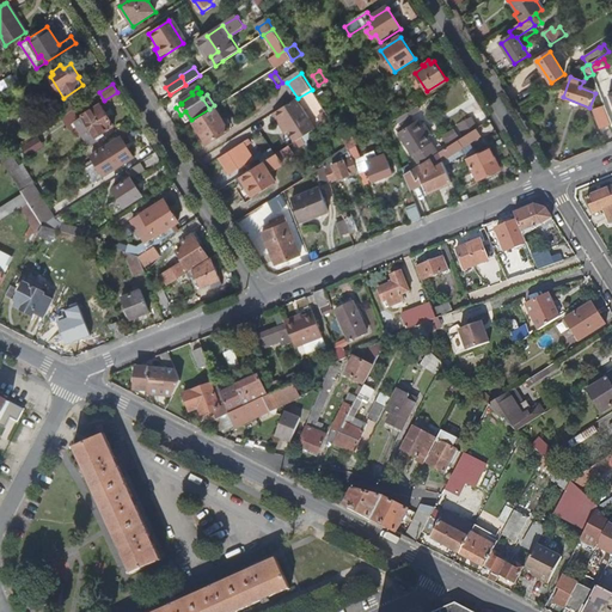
[(75,108),(69,99),(61,105),(66,114),(75,108)]
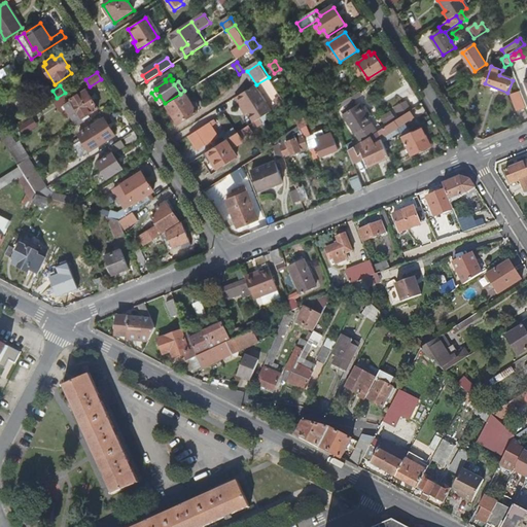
[(253,86),(234,99),(238,105),(243,103),(248,113),(254,123),(259,118),(267,114),(255,96),(258,94),(253,86)]
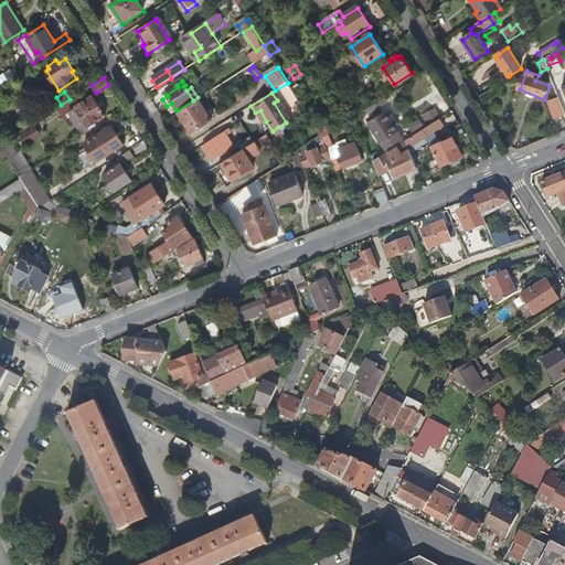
[(105,116),(92,96),(75,106),(76,107),(71,110),(73,115),(72,116),(83,132),(89,128),(88,126),(105,116)]
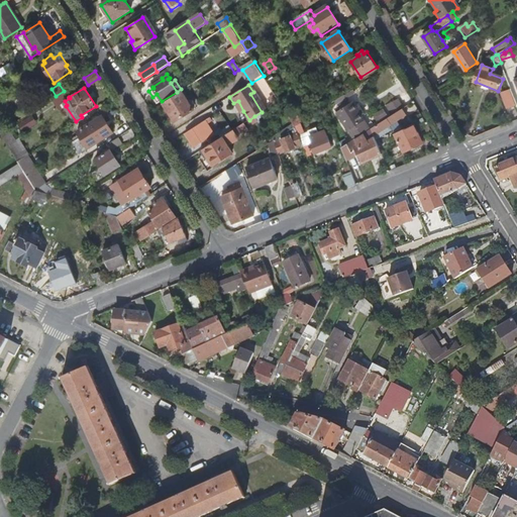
[(182,92),(164,104),(176,122),(194,111),(182,92)]
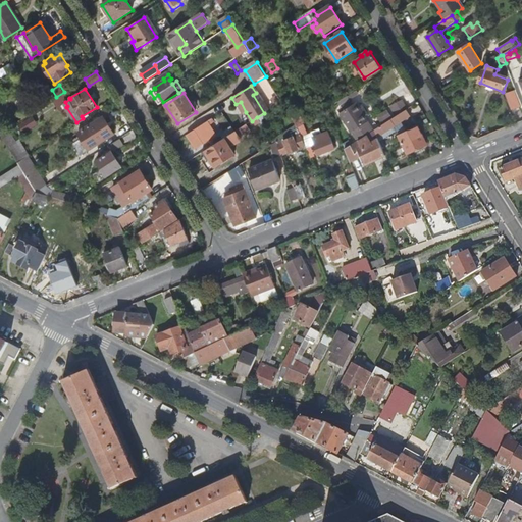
[(264,113),(267,111),(256,93),(253,95),(264,113)]
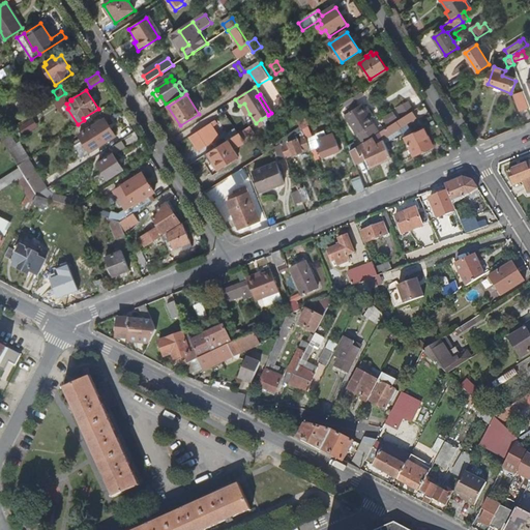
[(529,108),(529,105),(526,94),(516,98),(521,112),(529,108)]
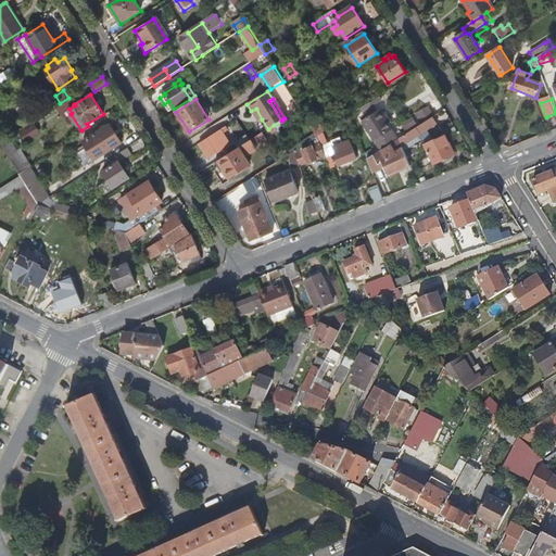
[(168,101),(164,104),(169,112),(174,109),(168,101)]
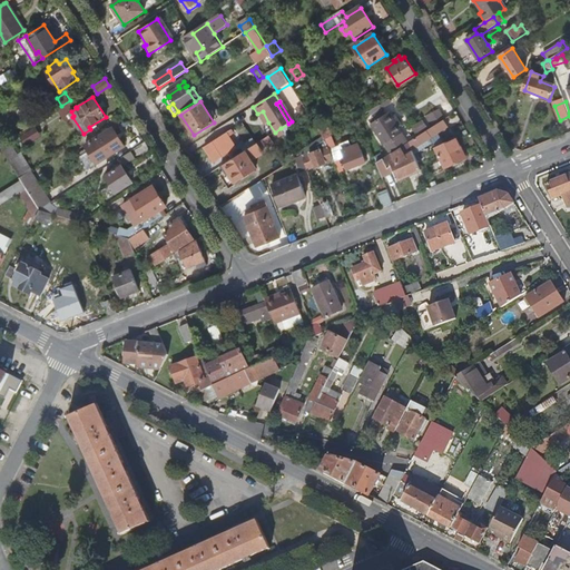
[(300,112),(294,116),(296,119),(308,111),(303,104),(296,108),(300,112)]
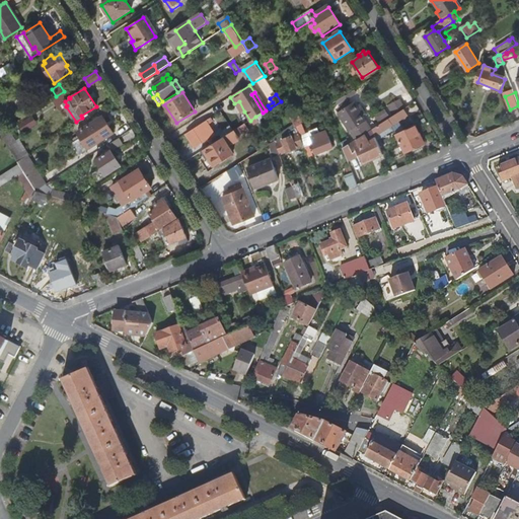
[(239,101),(234,103),(240,114),(244,112),(239,101)]
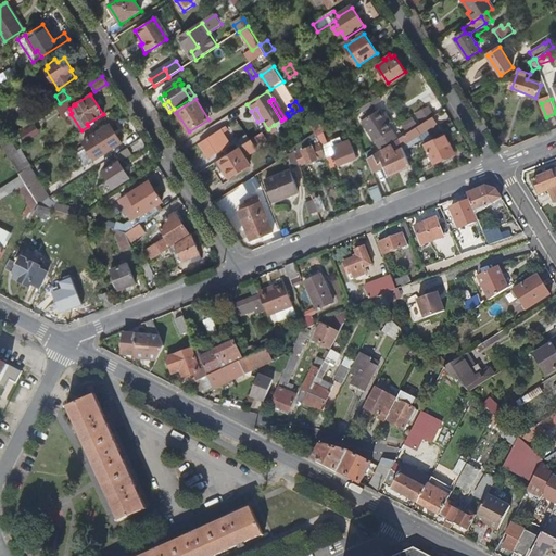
[(392,129),(380,111),(363,121),(376,140),(381,150),(399,139),(392,129)]
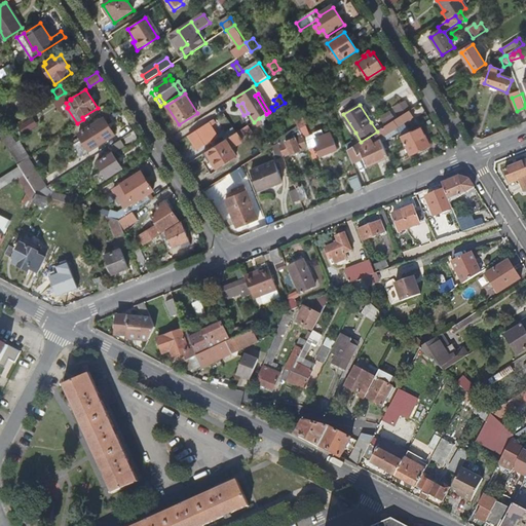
[(396,117),(391,109),(381,116),(385,124),(396,117)]
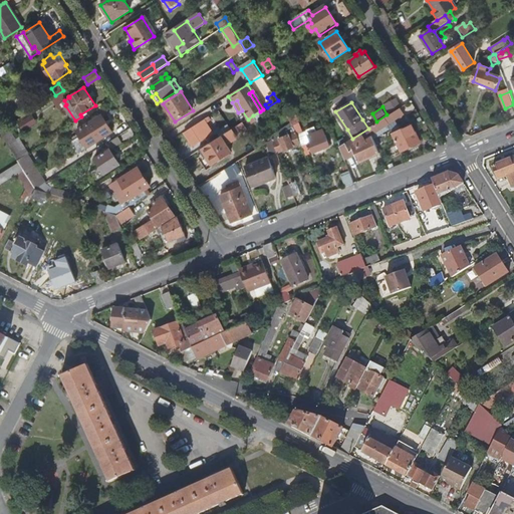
[(260,111),(253,115),(258,123),(261,121),(259,118),(261,117),(260,116),(263,114),(264,114),(268,111),(266,107),(263,109),(260,111)]
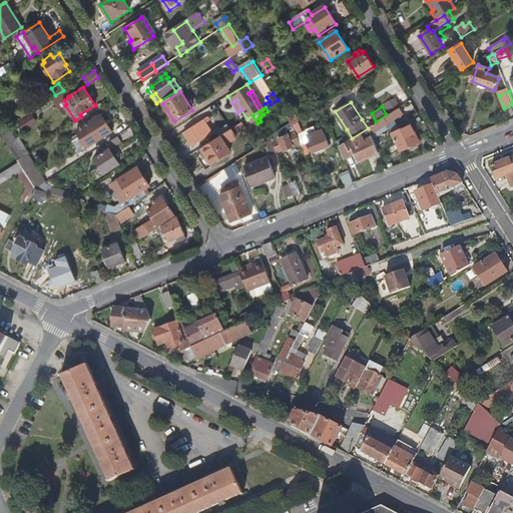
[(402,113),(399,108),(369,127),(372,135),(374,140),(381,135),(379,130),(385,127),(383,123),(386,120),(388,122),(402,113)]
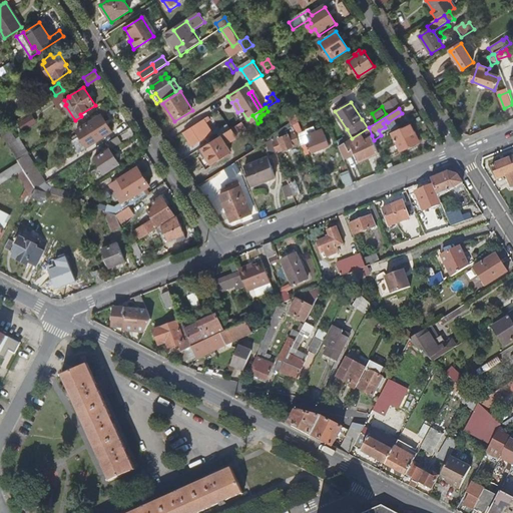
[(292,122),(294,125),(298,122),(301,120),(295,110),(287,115),(292,122)]
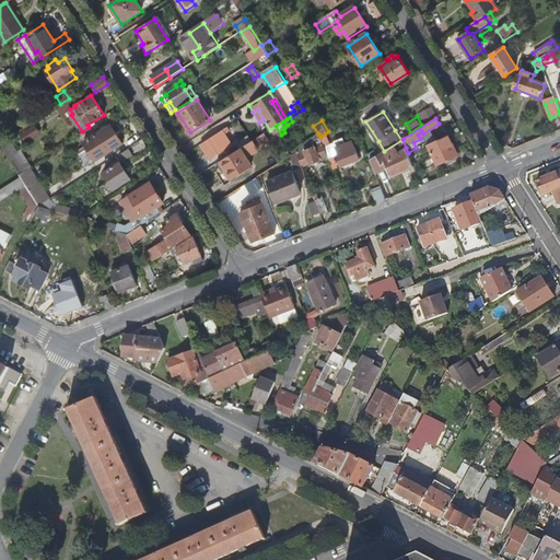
[(94,161),(121,143),(109,125),(83,142),(94,161)]
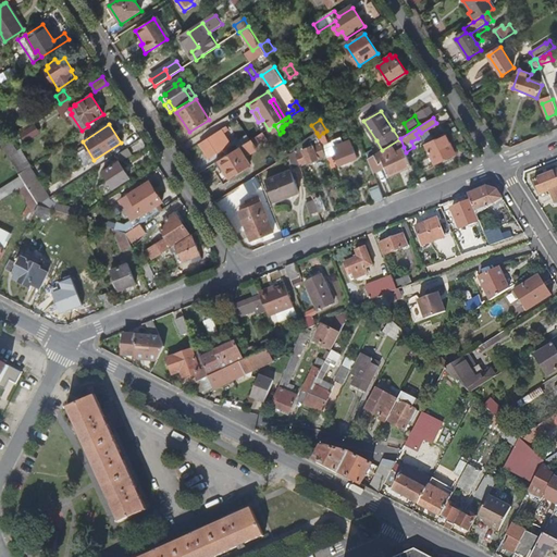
[(222,131),(200,145),(209,159),(232,145),(224,134),(222,131)]
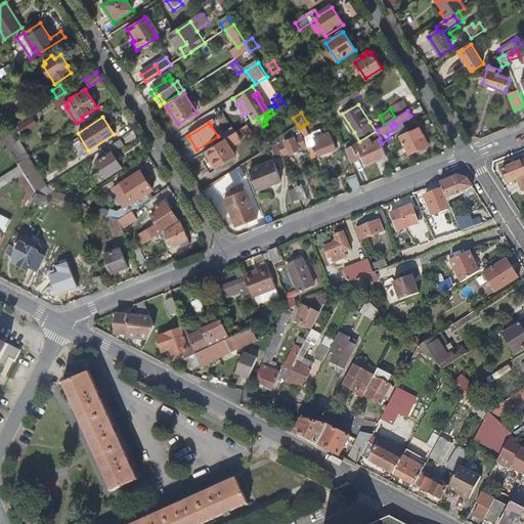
[(274,144),(277,142),(293,132),(300,128),(298,125),(275,139),(273,136),(270,138),(274,144)]
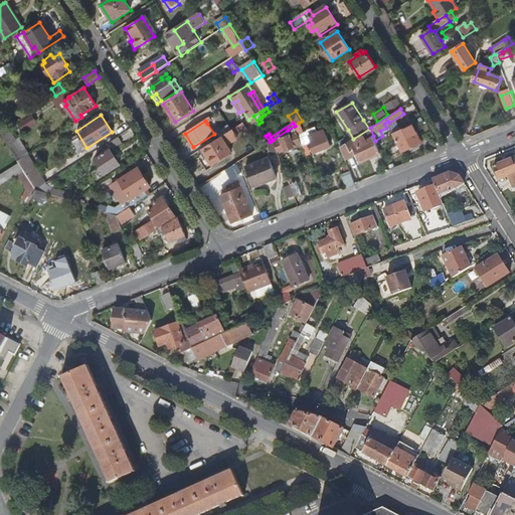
[(298,135),(304,133),(299,123),(295,126),(298,135)]
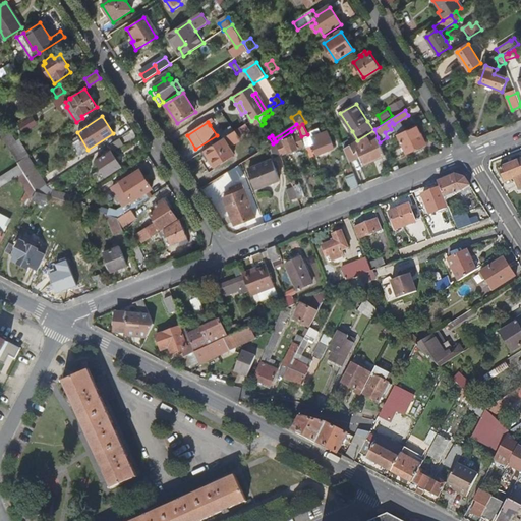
[(248,130),(245,125),(234,131),(238,137),(248,130)]
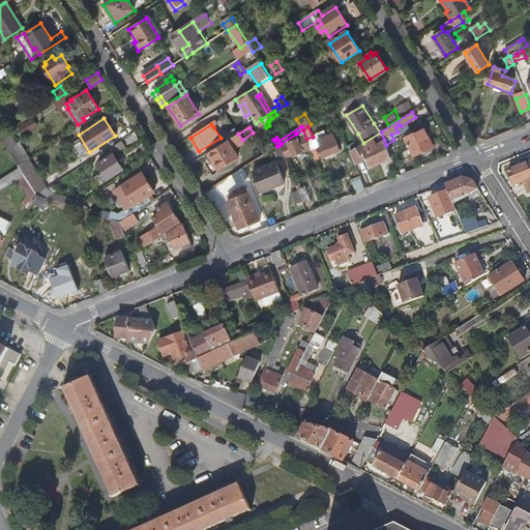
[(8,129),(0,135),(0,137),(18,165),(26,159),(30,157),(20,141),(17,143),(8,129)]
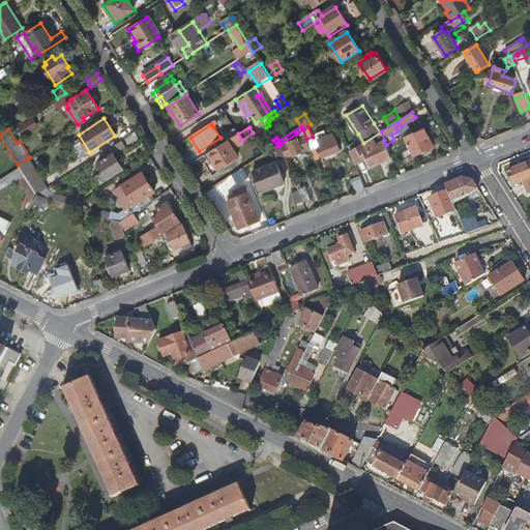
[(286,156),(310,147),(306,139),(303,129),(296,134),(298,140),(282,146),(286,156)]
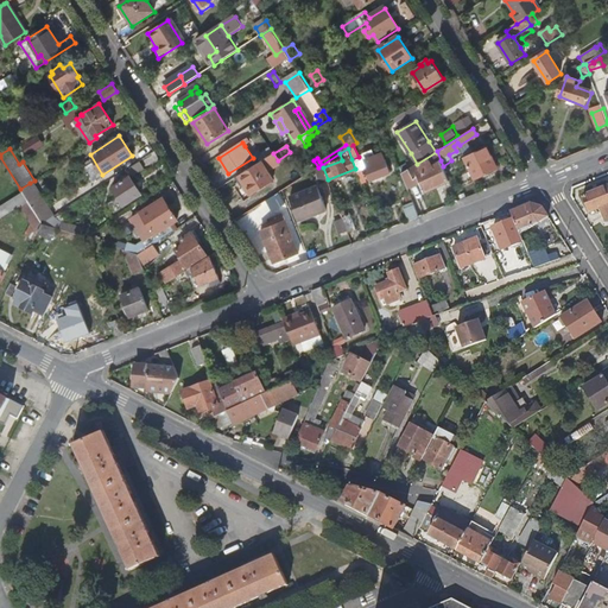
[(488,149),(467,158),(475,178),(498,168),(488,149)]
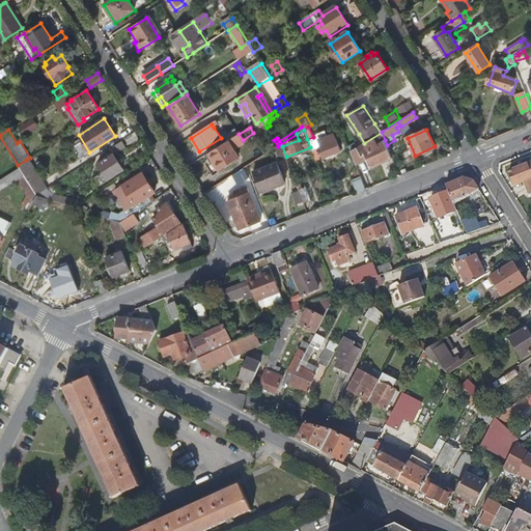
[(325,158),(340,150),(334,134),(327,136),(325,131),(318,134),(319,139),(317,140),(325,158)]
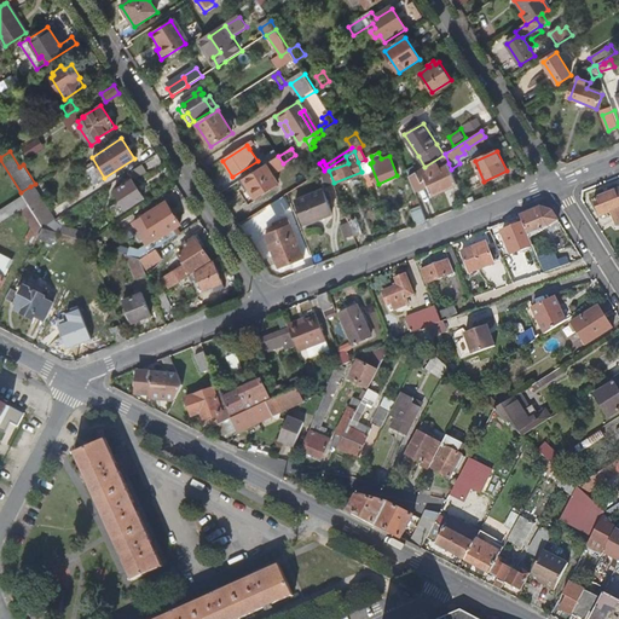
[(432,192),(457,184),(451,169),(449,163),(445,154),(444,155),(424,167),(409,177),(414,186),(426,179),(432,192)]
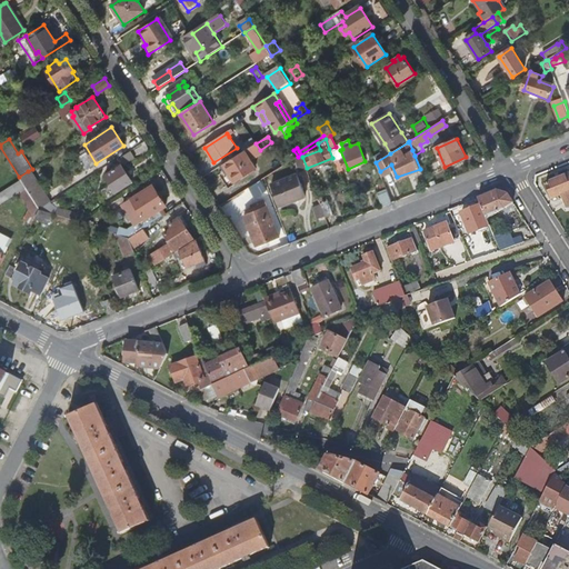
[(256,143),(223,165),(233,181),(255,168),(251,160),(262,153),(260,150),(256,143)]
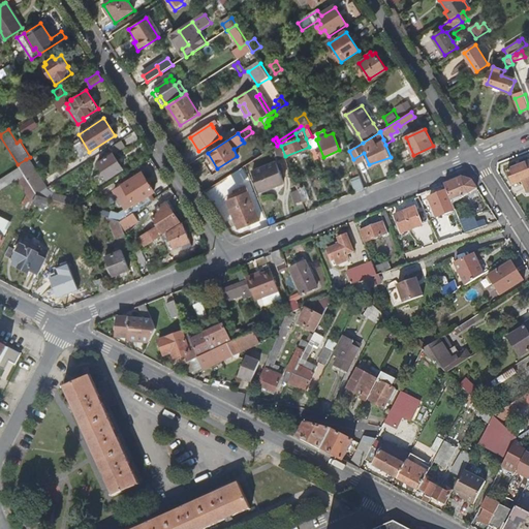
[(309,147),(315,162),(320,159),(312,136),(306,138),(309,147)]
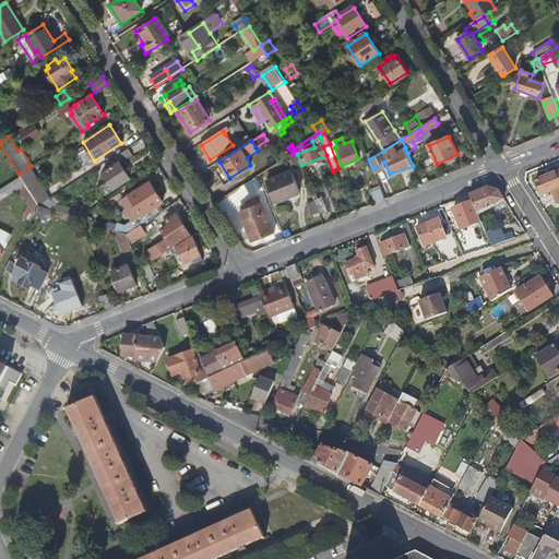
[(134,155),(129,147),(119,153),(125,162),(134,155)]
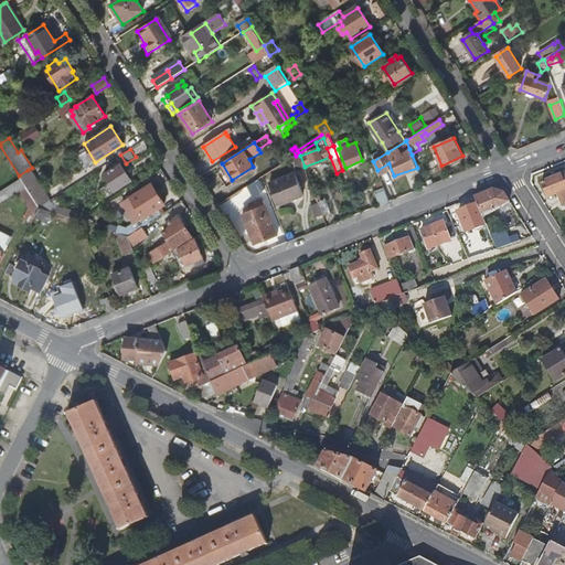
[(294,157),(292,158),(298,171),(305,168),(305,167),(300,156),(299,153),(296,156),(294,157)]
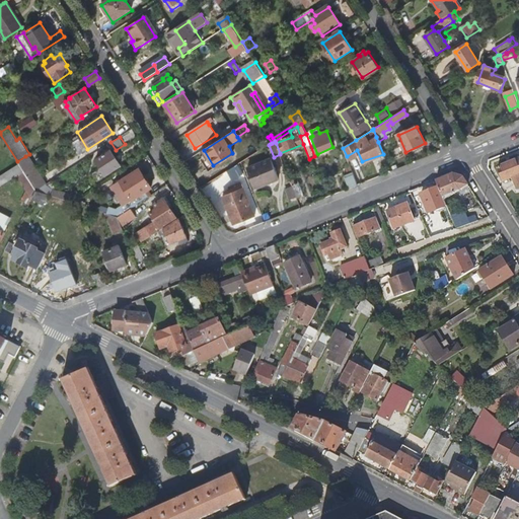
[(120,165),(110,151),(95,160),(105,175),(120,165)]
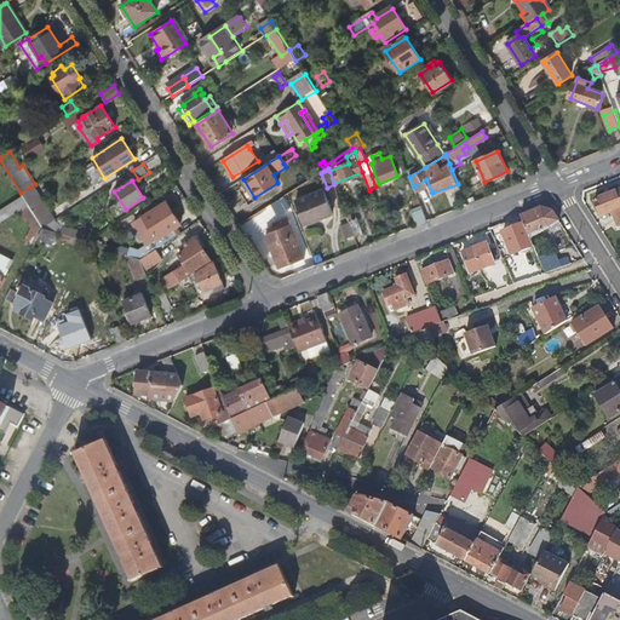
[(39,199),(30,187),(21,193),(22,194),(28,204),(29,205),(39,199)]
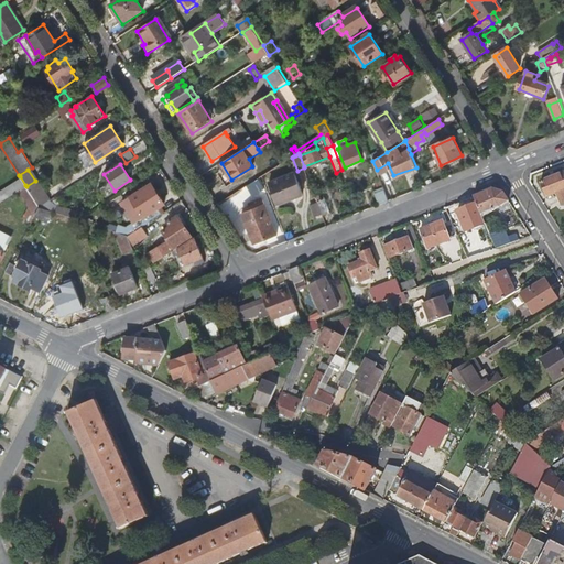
[(303,194),(294,174),(271,183),(279,204),(303,194)]
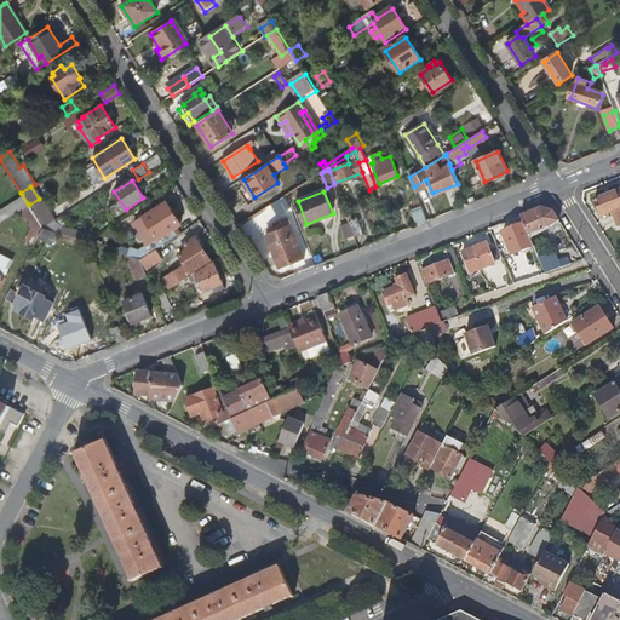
[(619,191),(597,201),(603,217),(615,213),(619,224),(619,191)]
